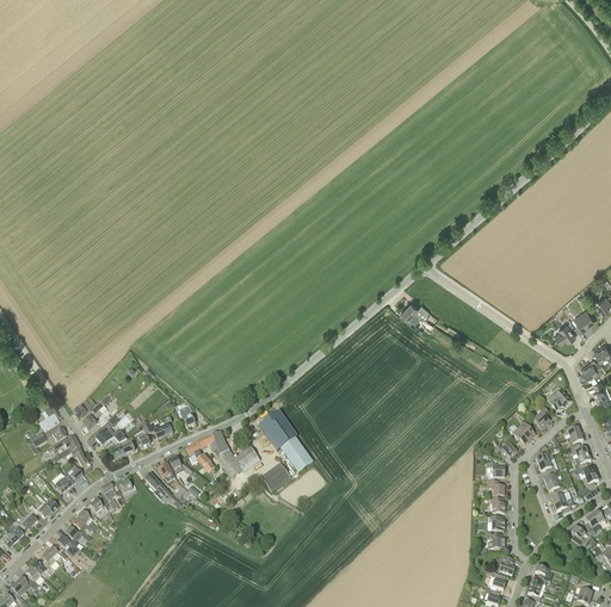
[(610,301),(605,293),(598,299),(599,302),(596,304),(602,313),(610,308),(606,303),(610,301)]
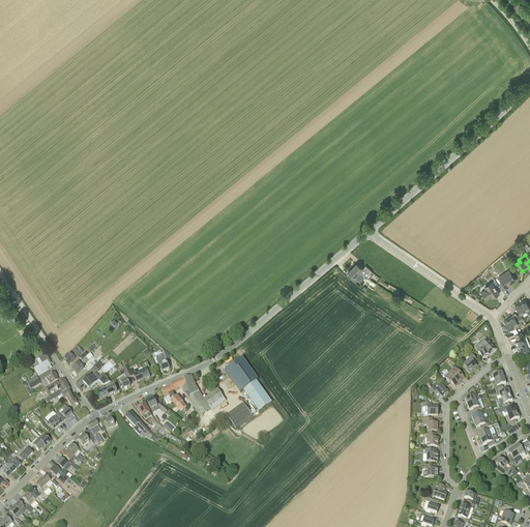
[(365,262),(363,265),(356,261),(352,265),(363,273),(364,272),(364,273),(365,273),(370,275),(372,272),(371,271),(373,268),(365,262)]
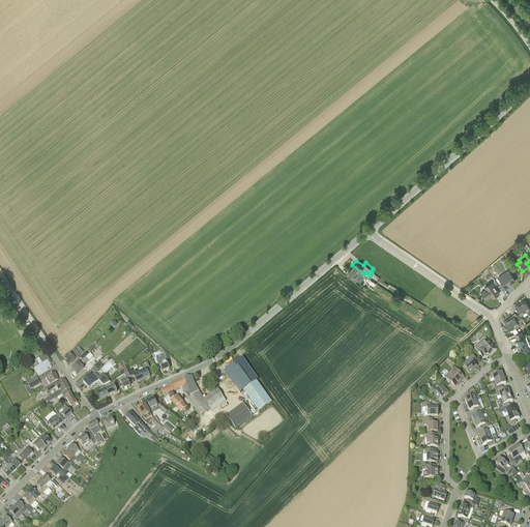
[(346,272),(356,281),(358,277),(360,280),(365,274),(363,273),(352,265),(348,269),(346,272)]
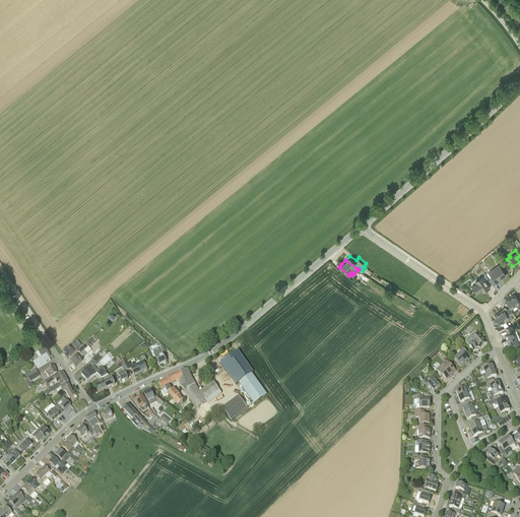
[(489,269),(492,273),(497,280),(500,278),(499,277),(506,272),(504,268),(503,267),(499,262),(489,269)]
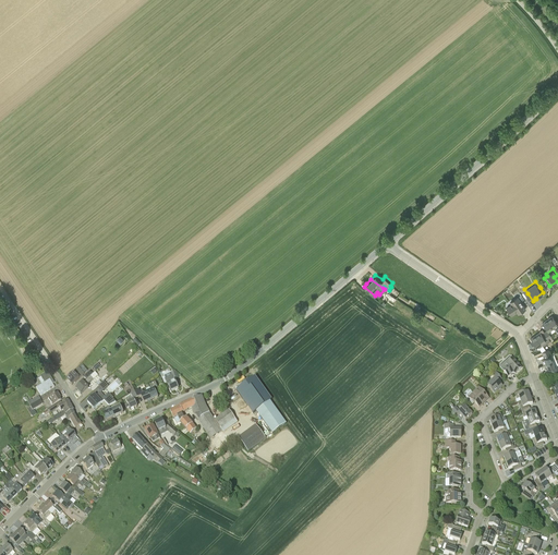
[(525,305),(518,294),(518,293),(510,299),(511,302),(507,305),(511,312),(517,309),(519,311),(525,305)]
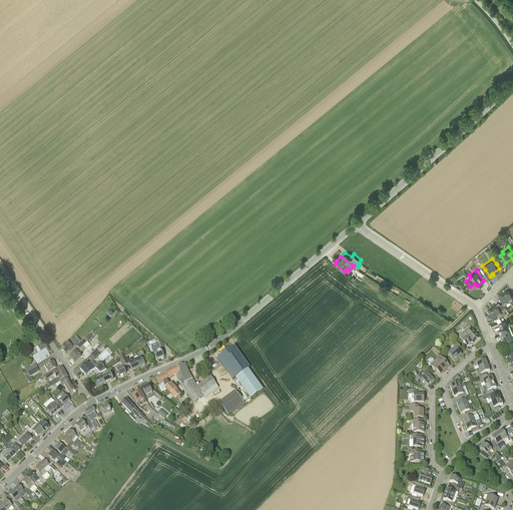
[(512,300),(511,297),(512,295),(508,288),(503,291),(508,299),(512,305),(512,300)]
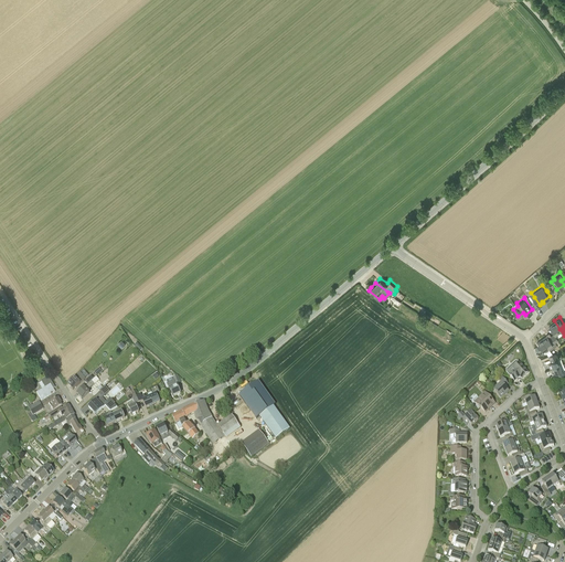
[(556,339),(558,337),(555,332),(560,329),(554,320),(550,324),(554,331),(552,333),(556,339)]
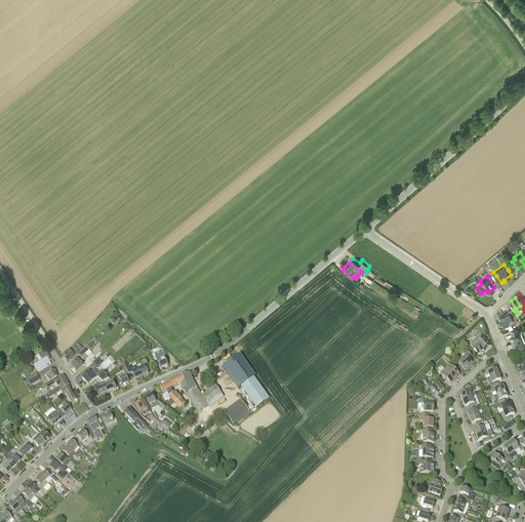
[(503,313),(511,323),(519,317),(517,315),(513,310),(510,312),(509,309),(503,313)]
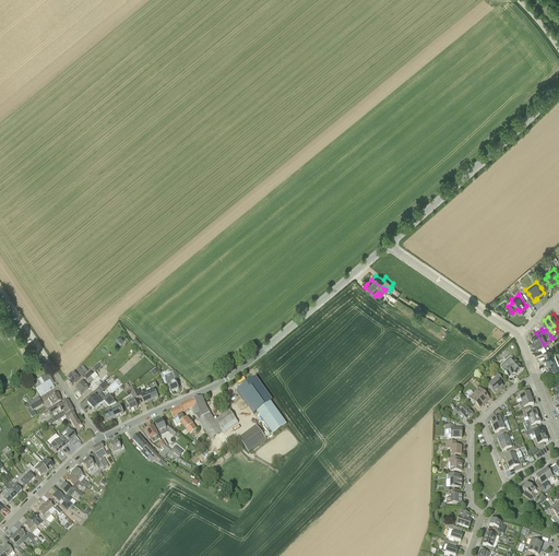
[(547,347),(544,344),(536,333),(532,336),(539,347),(540,346),(544,350),(547,347)]
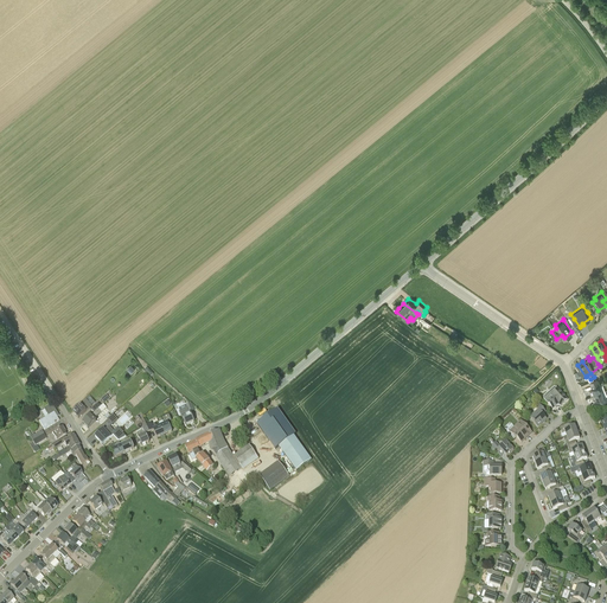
[(599,379),(590,383),(592,386),(589,386),(592,393),(602,389),(600,383),(606,379),(606,376),(599,379)]
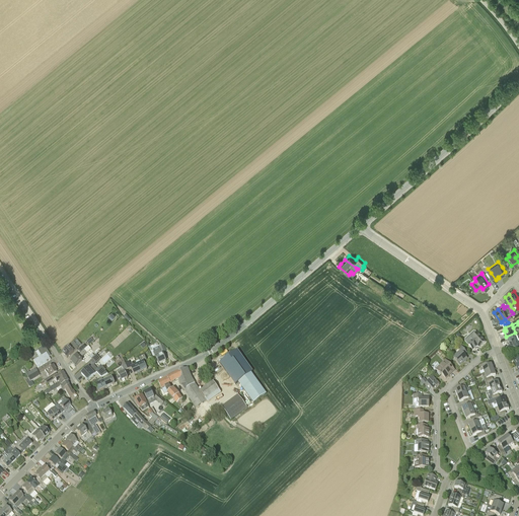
[(468,342),(472,347),(477,343),(479,345),(485,340),(477,330),(471,336),(472,338),(468,342)]
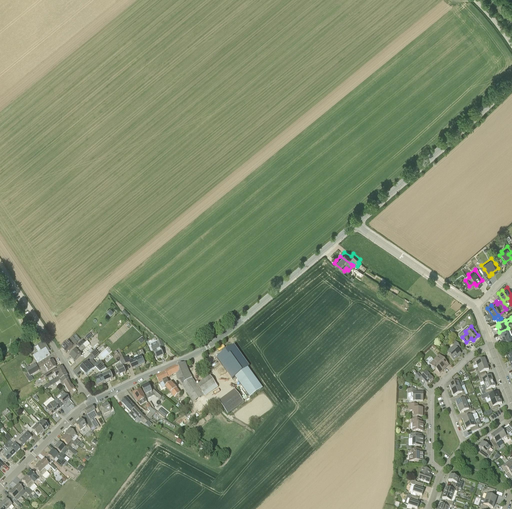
[(511,332),(511,330),(510,327),(508,328),(499,332),(501,337),(503,336),(504,339),(511,335),(511,332)]
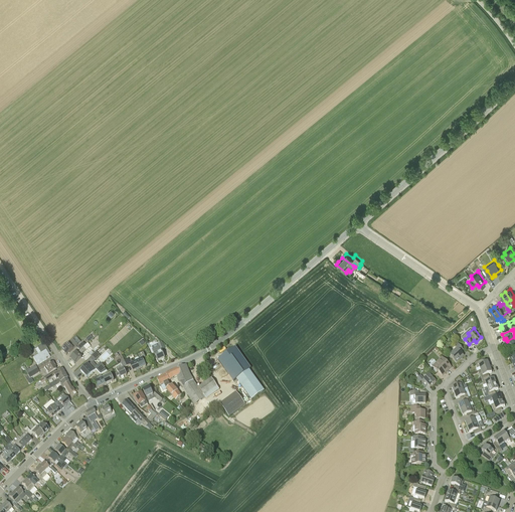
[(66,352),(78,341),(73,337),(68,341),(62,347),(66,352)]
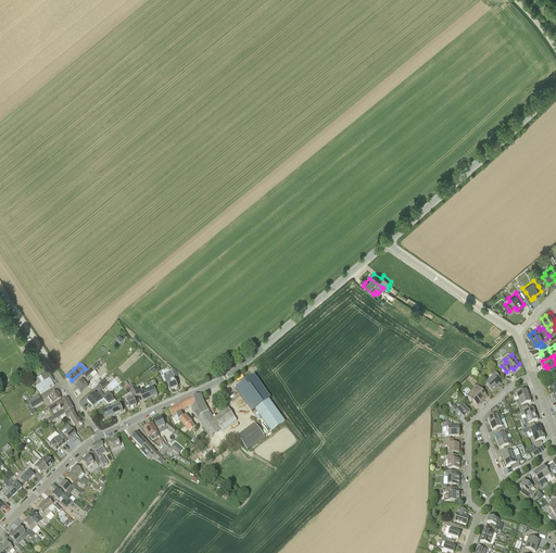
[(86,376),(90,372),(92,369),(90,366),(84,373),(86,375),(86,376)]
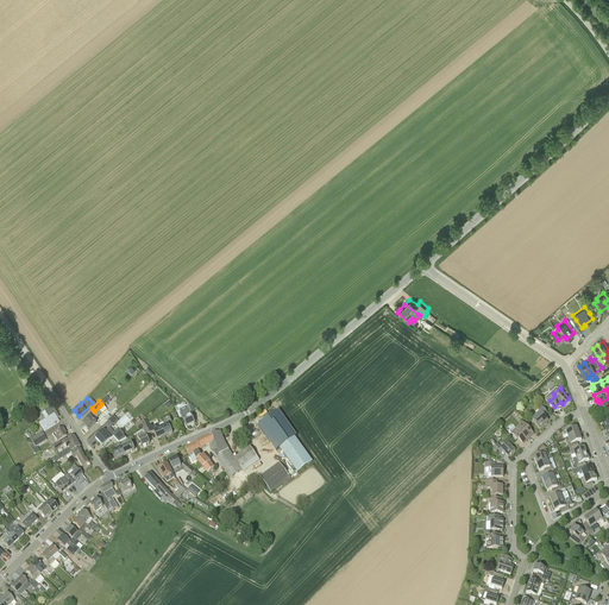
[(58,414),(56,410),(52,403),(42,409),(46,416),(39,420),(44,428),(58,420),(56,415),(58,414)]
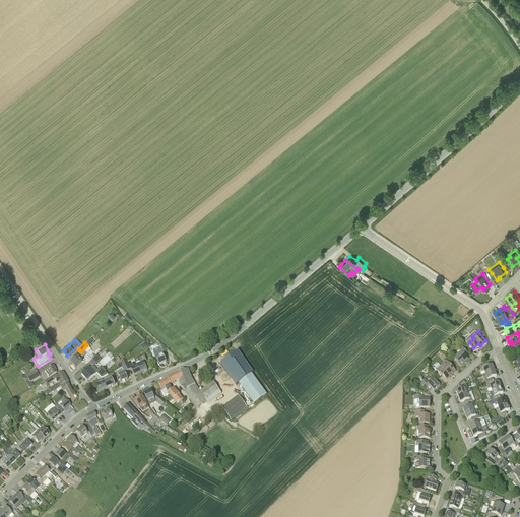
[(465,352),(467,350),(462,344),(459,347),(457,349),(459,351),(454,356),(456,359),(456,360),(460,364),(468,357),(465,352)]
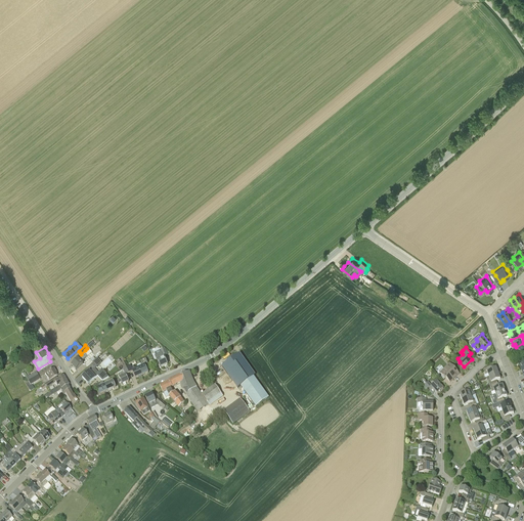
[(81,359),(87,353),(85,350),(81,354),(81,353),(72,362),(76,367),(80,364),(83,361),(81,359)]
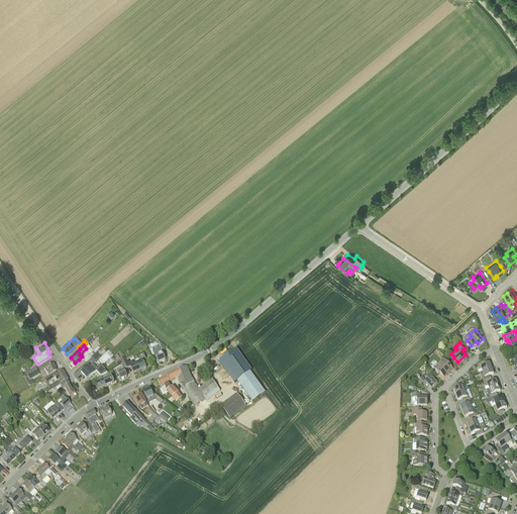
[(163,352),(162,348),(154,351),(159,360),(165,356),(163,352)]
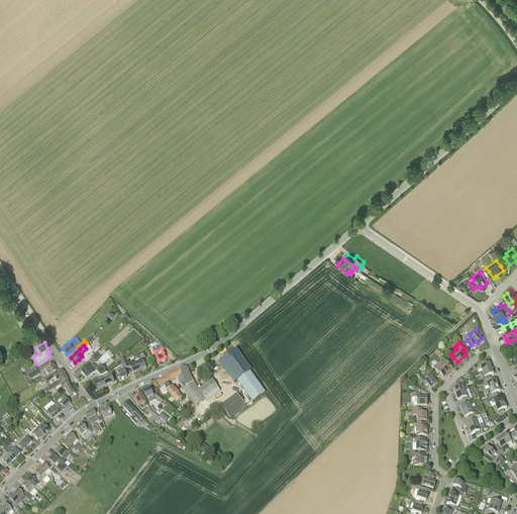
[(92,349),(84,356),(87,360),(91,356),(92,355),(92,354),(95,351),(92,349)]
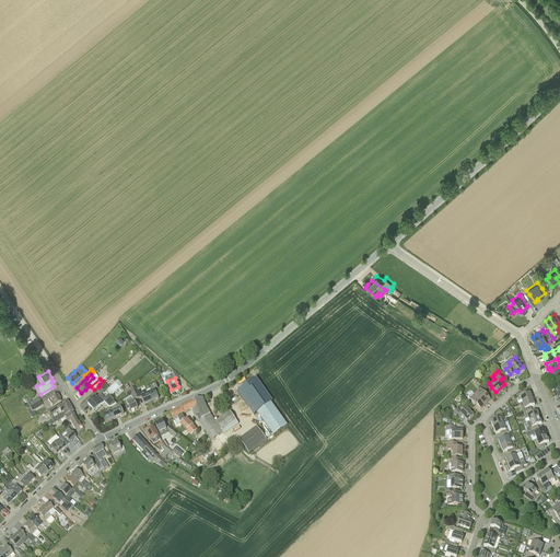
[(100,385),(98,386),(102,390),(108,384),(105,380),(100,385)]
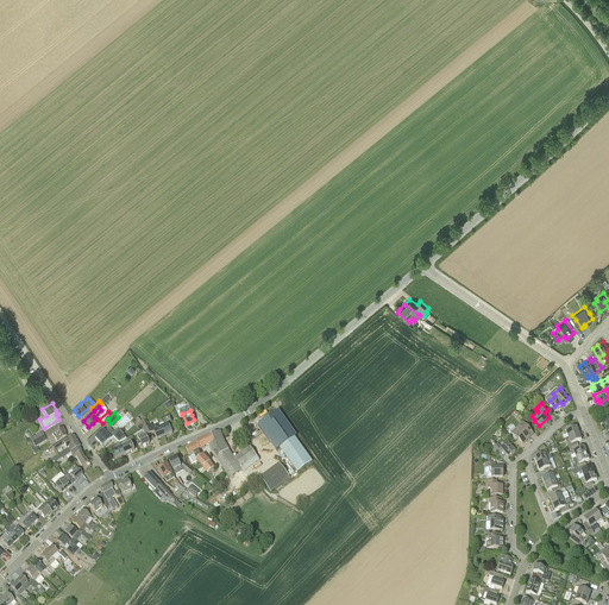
[(173,430),(169,421),(173,420),(169,413),(162,416),(163,418),(159,421),(161,423),(165,433),(173,430)]
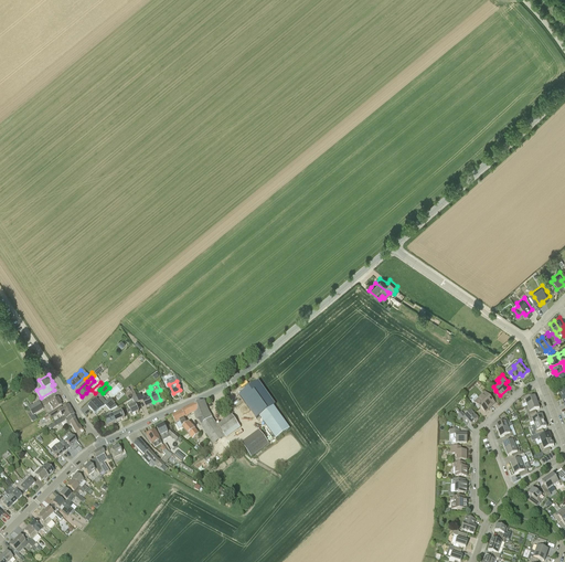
[(481,404),(486,410),(489,406),(488,405),(494,400),(484,390),(475,400),(480,405),(481,404)]
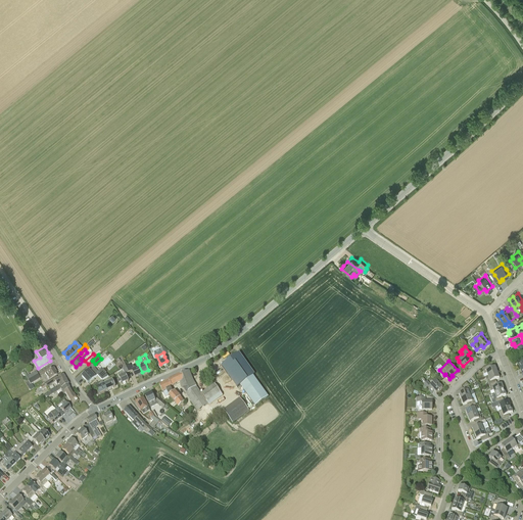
[(142,372),(138,364),(133,367),(130,362),(127,364),(130,370),(133,368),(135,375),(142,372)]
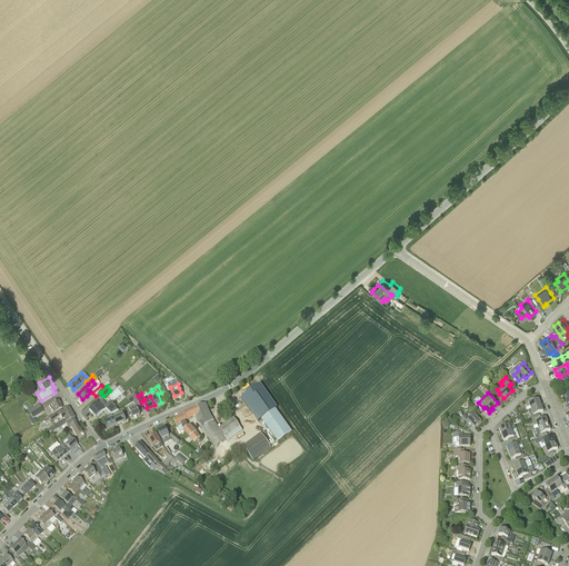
[(122,400),(117,395),(106,405),(111,410),(118,407),(117,405),(122,400)]
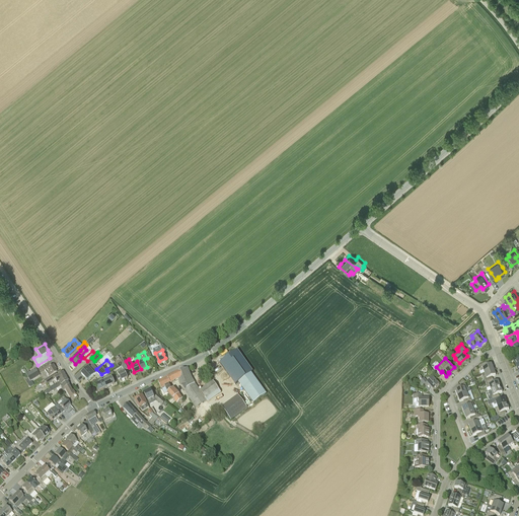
[(485,370),(494,367),(491,361),(486,363),(485,360),(478,363),(480,368),(484,367),(485,370)]
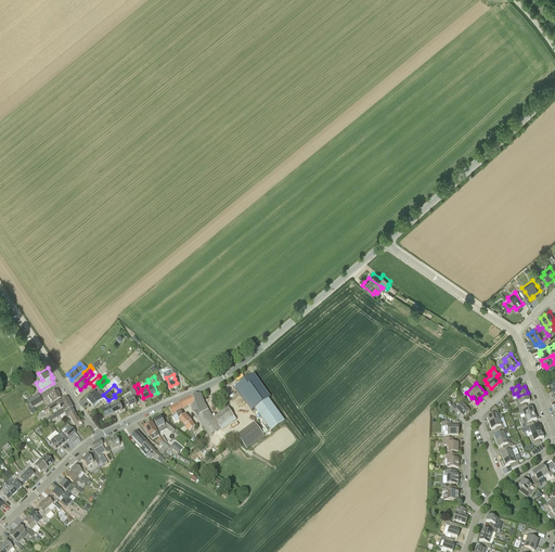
[(133,394),(138,393),(134,386),(133,386),(130,388),(132,394),(127,397),(128,399),(130,405),(137,401),(134,396),(133,394)]
